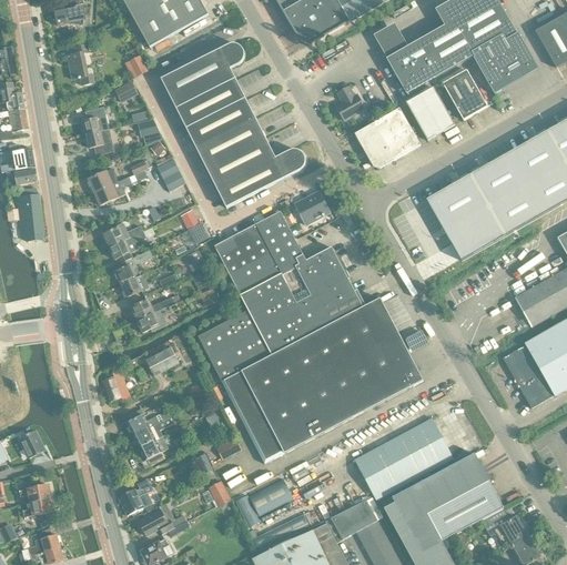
[(209,13),(201,0),(123,0),(149,46),(209,13)]
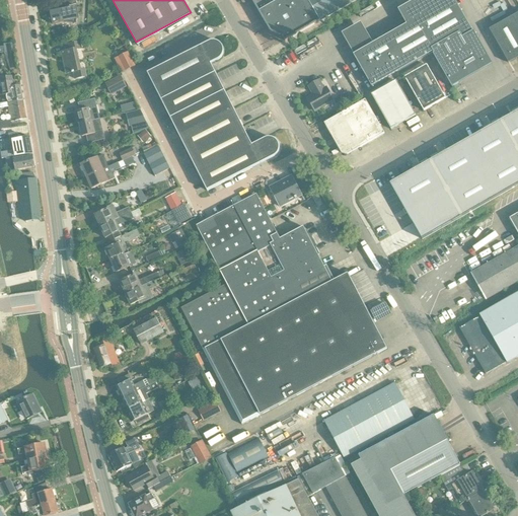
[(252,0),(270,30),(272,30),(272,31),(273,31),(274,32),(276,33),(277,33),(278,33),(280,33),(281,32),(284,39),(317,19),(319,18),(351,0),(252,0)]
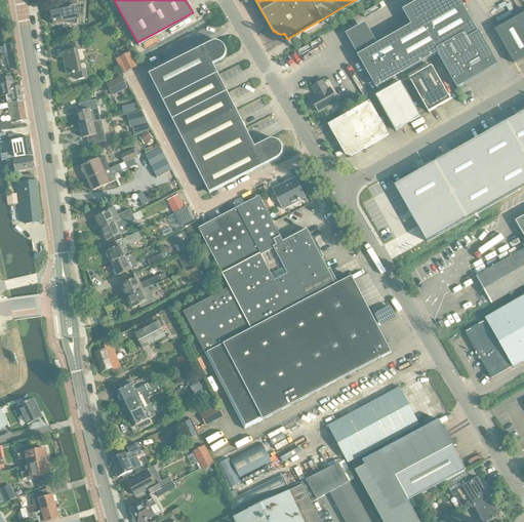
[(376,42),(357,53),(375,85),(437,50),(451,74),(450,75),(456,86),(457,85),(462,82),(465,81),(464,78),(495,59),(481,36),(482,35),(478,29),(477,29),(460,0),(448,0),(410,23),(376,42)]
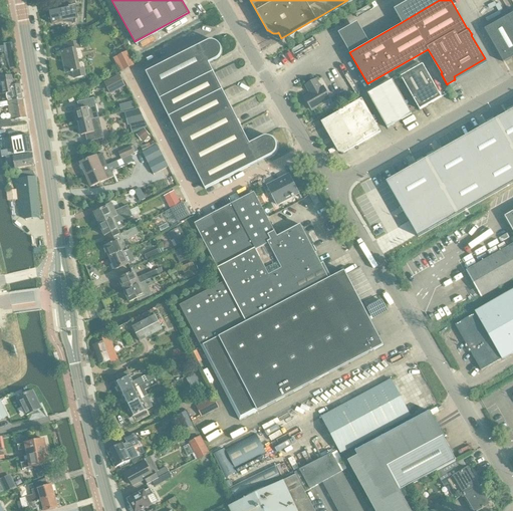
[(406,0),(394,7),(402,22),(439,0),(406,0)]
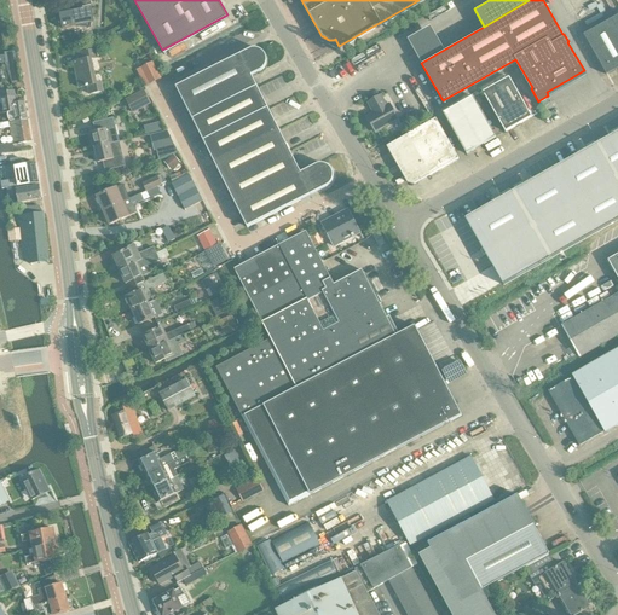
[(85,6),(58,11),(62,25),(69,24),(71,23),(90,24),(90,21),(93,19),(91,5),(85,6)]
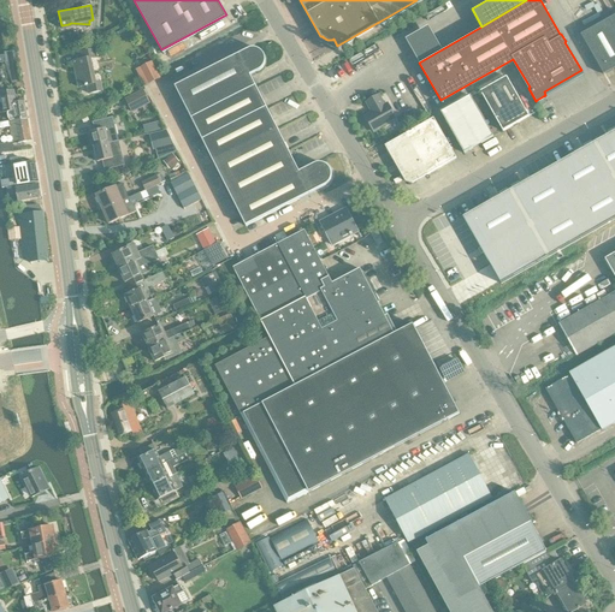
[(602,71),(614,64),(614,16),(613,13),(608,16),(580,31),(602,71)]
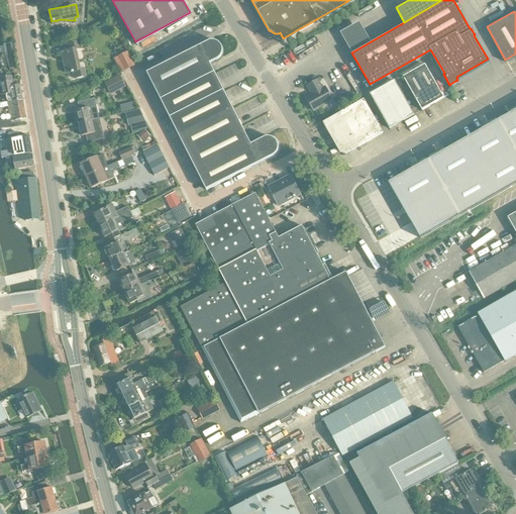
[(351,53),(371,41),(358,21),(339,32),(351,53)]
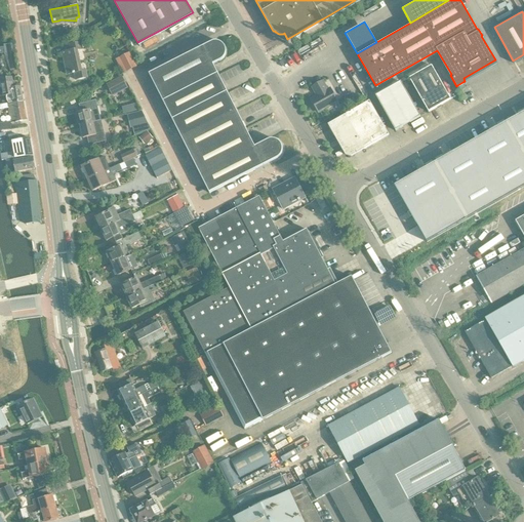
[(211,39),(149,70),(208,191),(276,156),(279,154),(281,150),(282,146),(281,143),(278,139),(275,137),(271,136),(267,137),(259,142),(260,144),(254,146),(216,70),(212,59),(217,56),(218,58),(220,57),(223,56),(225,54),(226,52),(226,49),(226,47),(226,44),(224,42),(223,40),(219,39),(217,38),(215,38),(212,39),(211,39)]
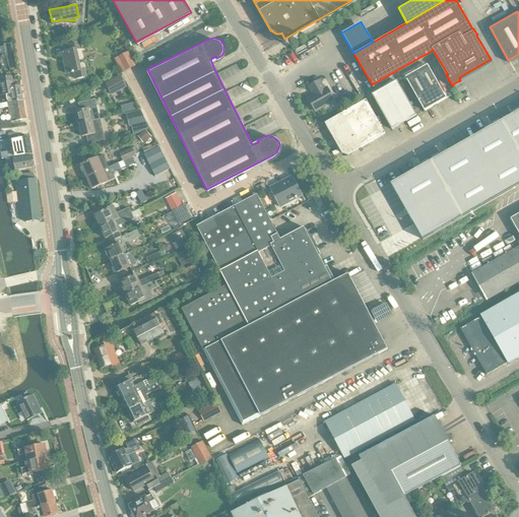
[(65,49),(61,50),(66,71),(72,70),(73,77),(85,74),(83,67),(79,68),(75,48),(79,47),(78,41),(64,44),(65,49)]
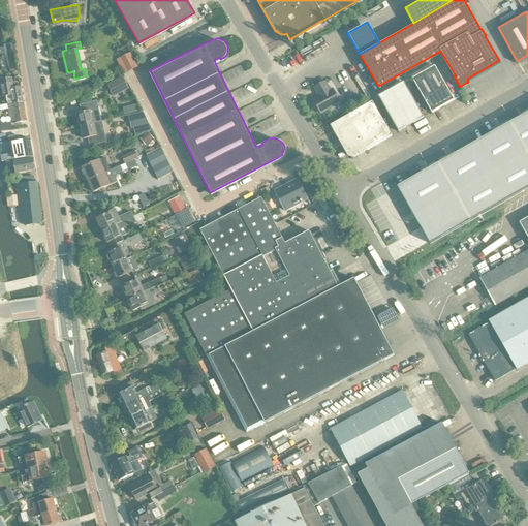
[(12,51),(3,52),(9,69),(16,68),(12,51)]
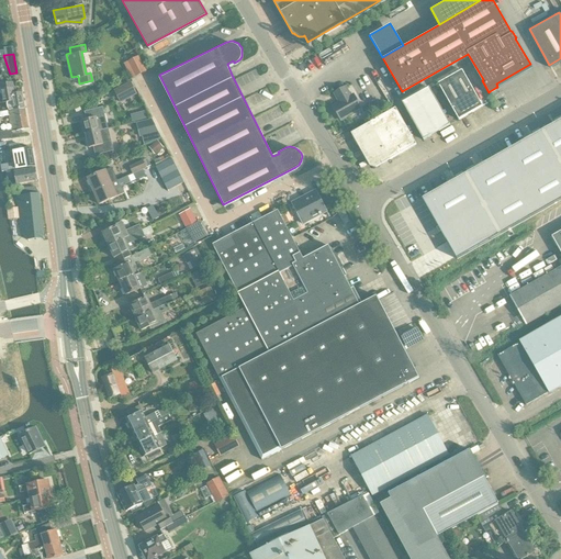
[(124,62),(131,75),(145,68),(137,54),(124,62)]
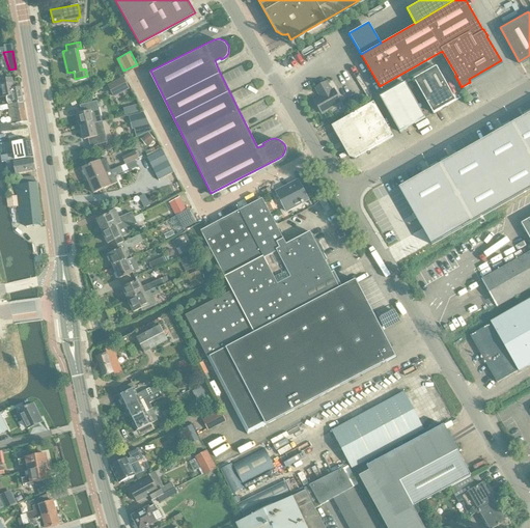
[(436,64),(413,77),(433,111),(455,99),(436,64)]
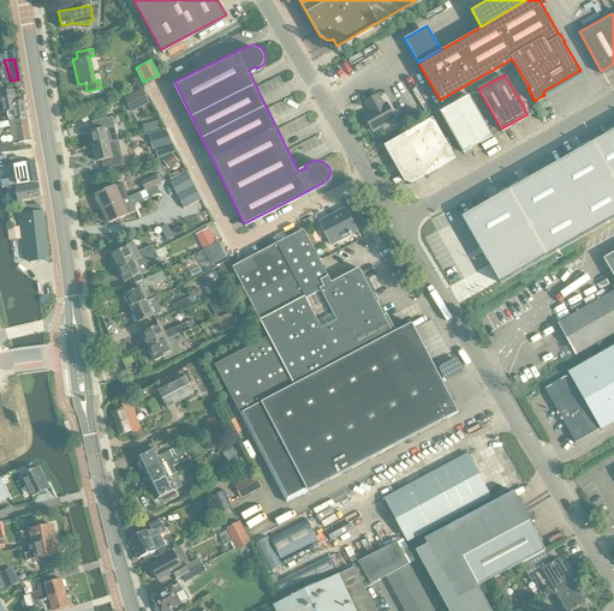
[(126,94),(123,95),(130,108),(133,107),(148,100),(141,87),(126,94)]
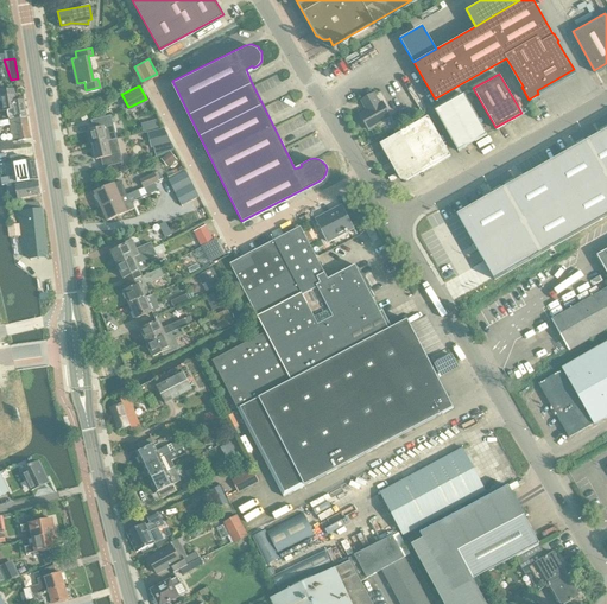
[(12,87),(0,89),(0,95),(2,108),(6,107),(6,108),(6,109),(6,114),(7,115),(8,116),(13,115),(14,116),(26,114),(23,97),(14,99),(12,87)]
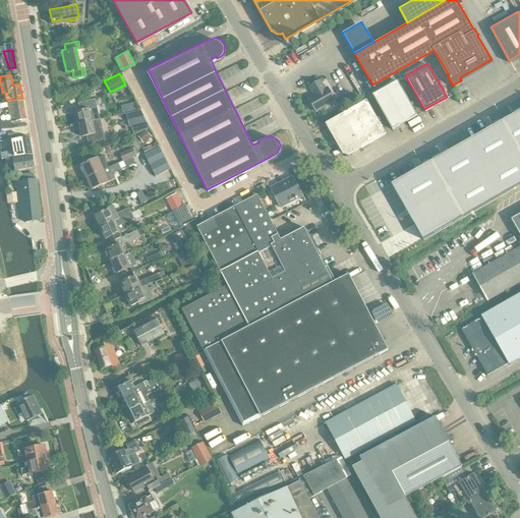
[(313,93),(307,96),(315,109),(334,99),(327,85),(325,87),(320,78),(308,84),(313,93)]
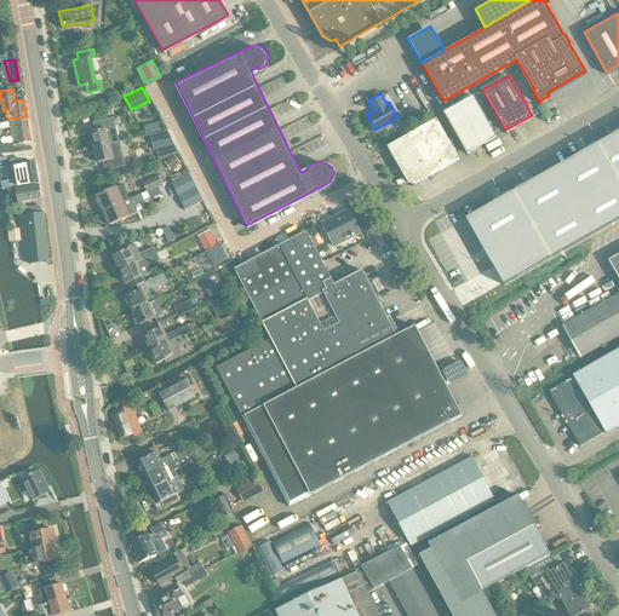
[(466,151),(496,134),(473,95),(443,110),(466,151)]
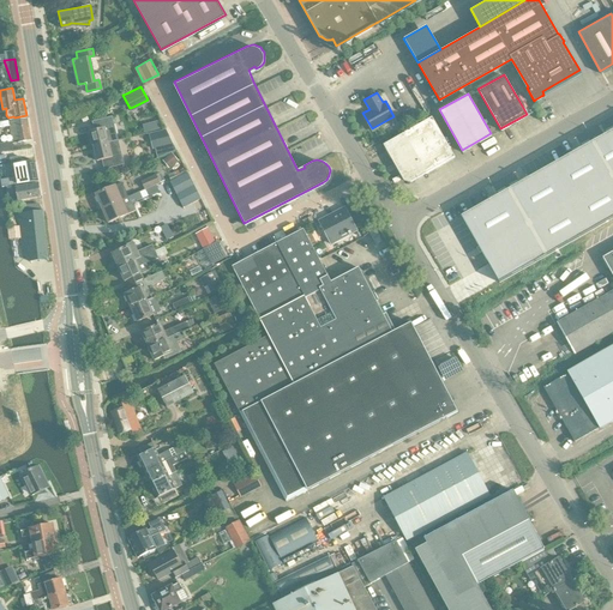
[(408,107),(401,110),(408,122),(415,118),(408,107)]
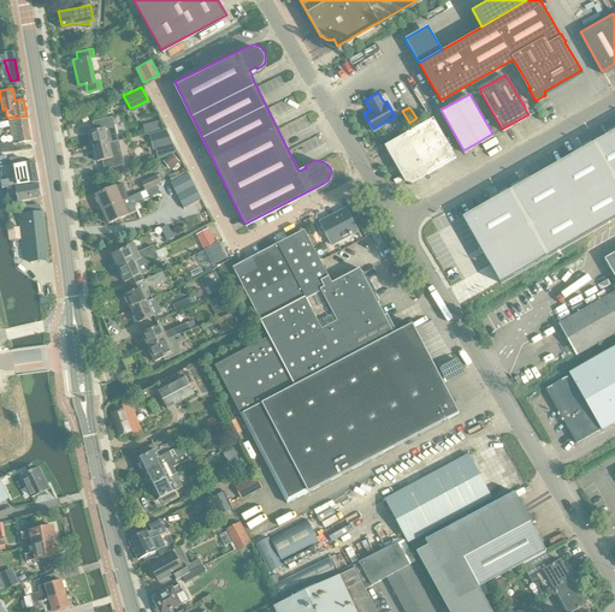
[(7,118),(0,118),(0,125),(9,124),(12,141),(30,138),(27,116),(15,118),(13,117),(9,118),(7,118)]
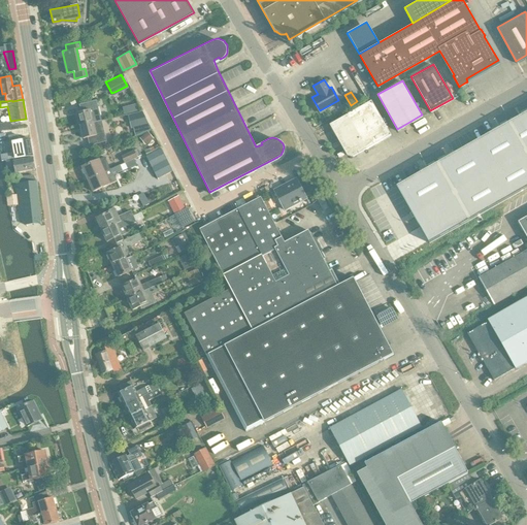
[(80,110),(76,111),(79,124),(100,119),(95,99),(78,103),(80,110)]
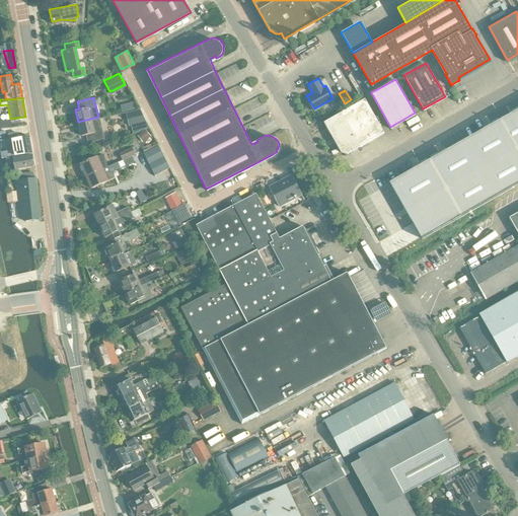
[(383,131),(364,97),(341,112),(359,145),(383,131)]
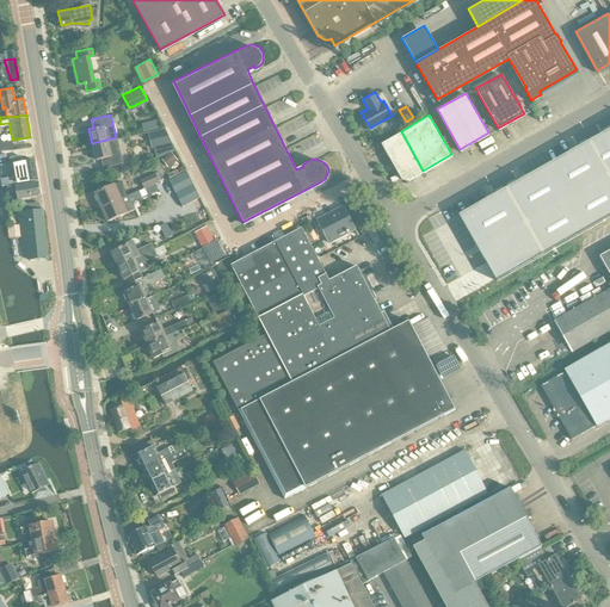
[(155,117),(151,119),(152,127),(160,125),(155,117)]
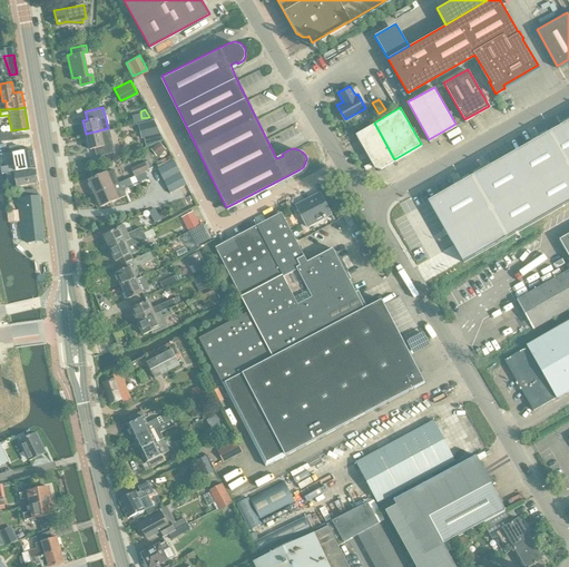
[(143,136),(159,132),(153,118),(139,121),(143,136)]
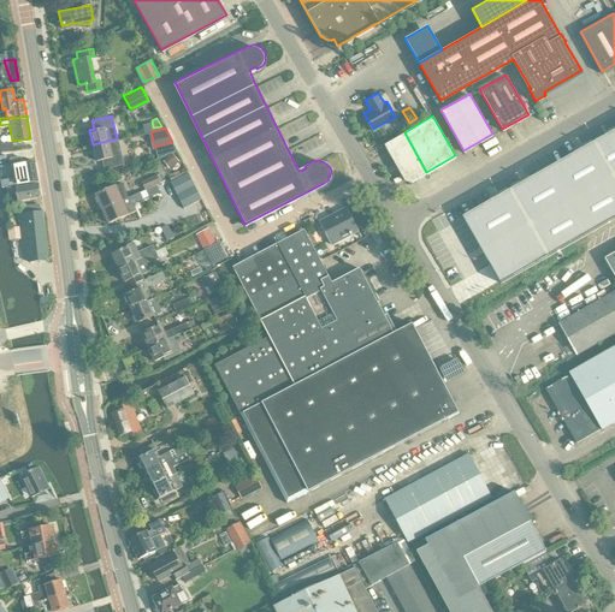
[(491,197),(462,214),(479,244),(479,245),(483,250),(489,262),(498,279),(500,281),(614,217),(614,128),(608,131),(607,132),(605,134),(604,134),(596,138),(595,140),(593,140),(592,141),(584,146),(583,146),(581,147),(575,150),(528,177),(522,179),(522,180),(521,180),(520,182),(512,186),(510,186),(509,188),(508,189),(500,192),(498,194),(497,195),(494,196),(491,197)]
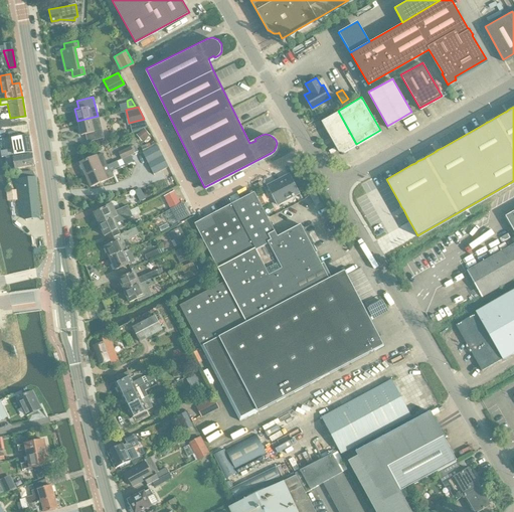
[(338,150),(344,151),(356,144),(338,111),(321,120),(338,150)]
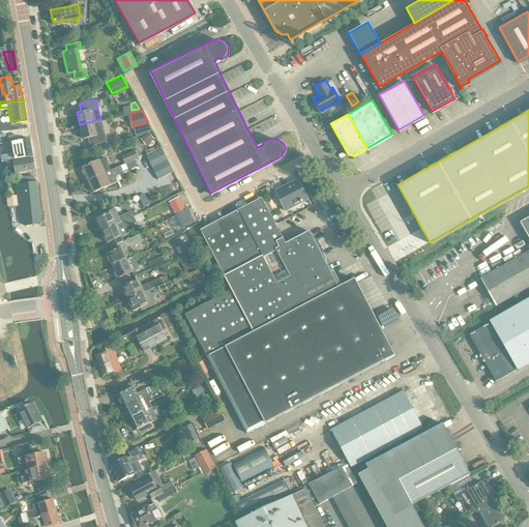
[(89,143),(106,140),(100,119),(80,124),(83,137),(88,136),(89,143)]
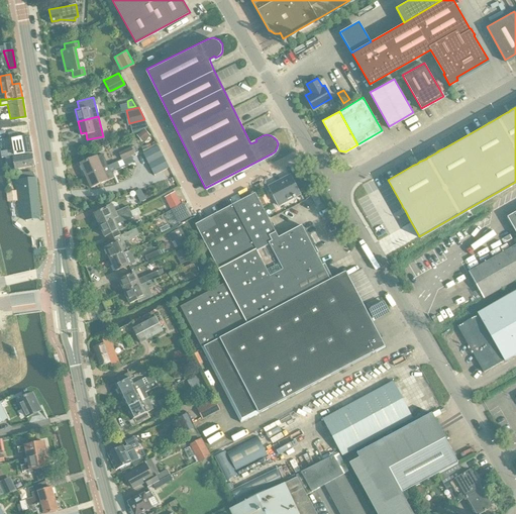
[(9,117),(0,118),(0,125),(10,123),(9,117)]
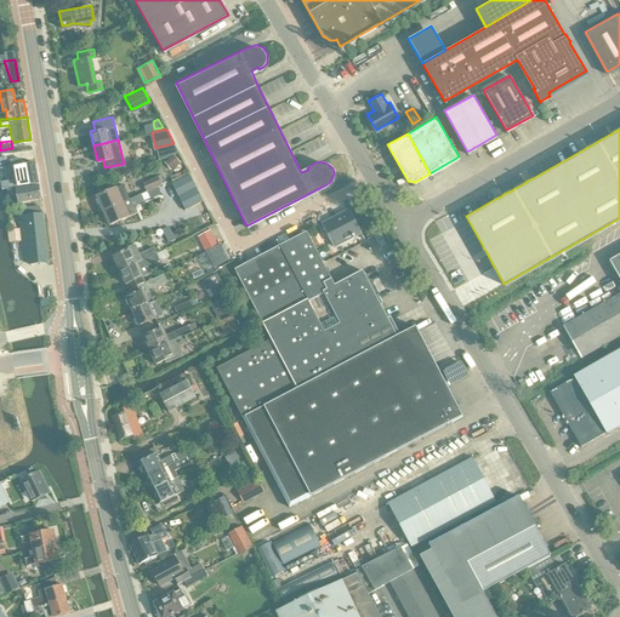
[(174,152),(164,159),(170,167),(180,160),(174,152)]
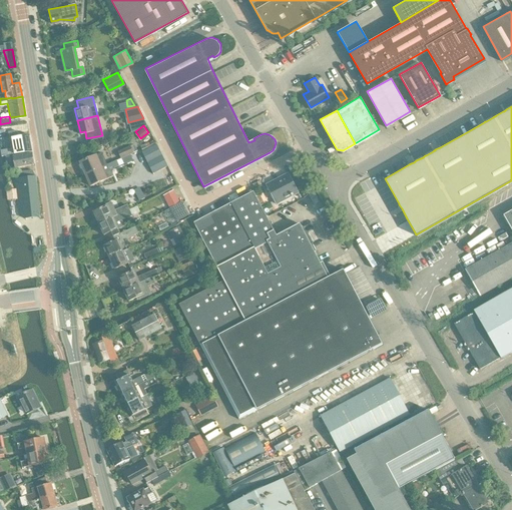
[(16,129),(8,130),(9,136),(10,136),(12,146),(13,146),(14,152),(16,151),(31,149),(28,132),(17,134),(16,129)]
